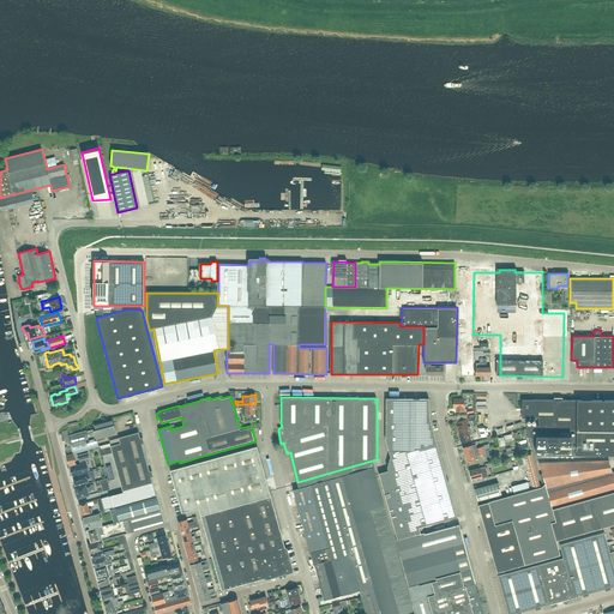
[(415,613),(482,613),(481,609),(482,609),(477,591),(476,591),(474,583),(475,583),(471,571),(471,569),(470,566),(461,530),(459,524),(425,534),(425,533),(422,527),(457,517),(451,493),(429,417),(429,398),(398,398),(386,398),(386,404),(386,440),(391,457),(390,457),(387,468),(389,471),(379,474),(390,510),(397,540),(396,540),(398,548),(399,551),(408,585),(409,585),(409,587),(415,613)]
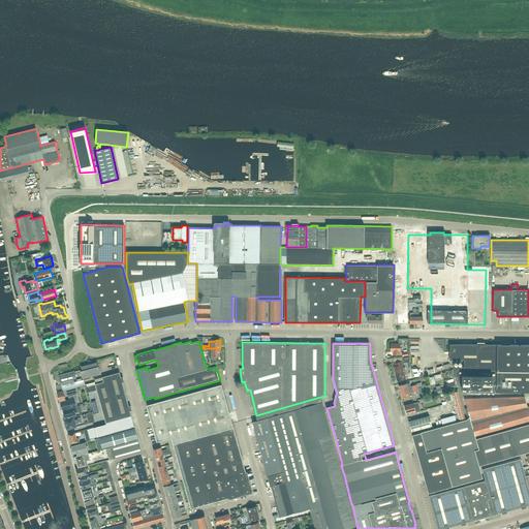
[(399,351),(400,348),(402,348),(402,344),(400,344),(400,343),(391,343),(391,351),(393,351),(393,354),(399,354),(399,351)]
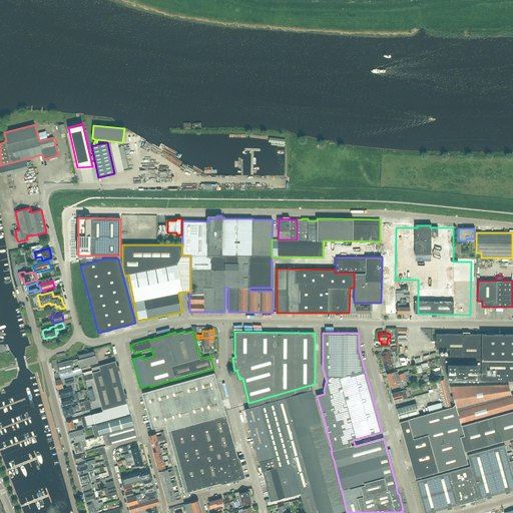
[(512,380),(512,334),(436,334),(436,349),(450,349),(450,355),(440,355),(448,380),(481,381),(481,380),(512,380)]
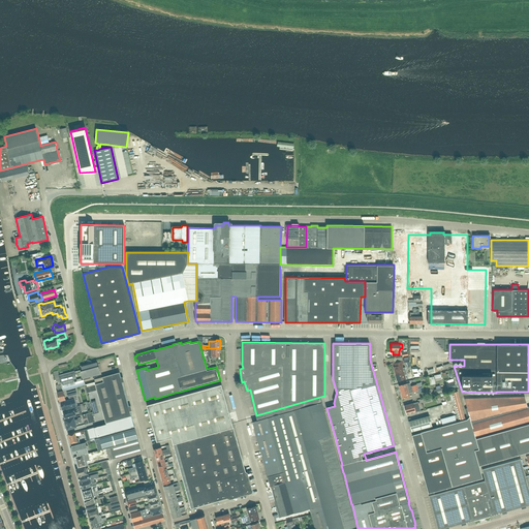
[(219,356),(220,348),(203,348),(203,351),(208,351),(208,354),(212,354),(211,360),(216,360),(216,356),(219,356)]
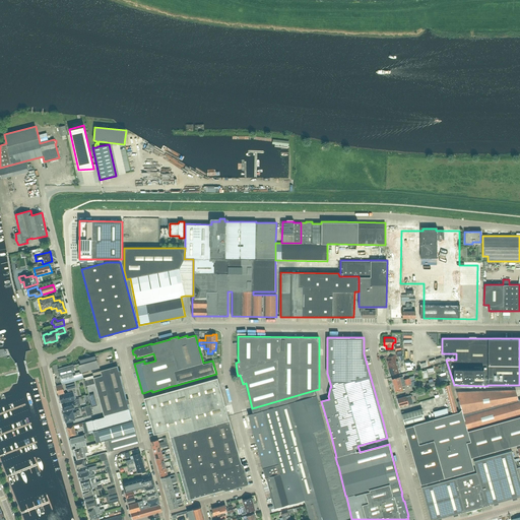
[(391,374),(399,372),(398,368),(397,368),(395,359),(397,359),(396,354),(388,358),(389,361),(387,361),(391,374)]
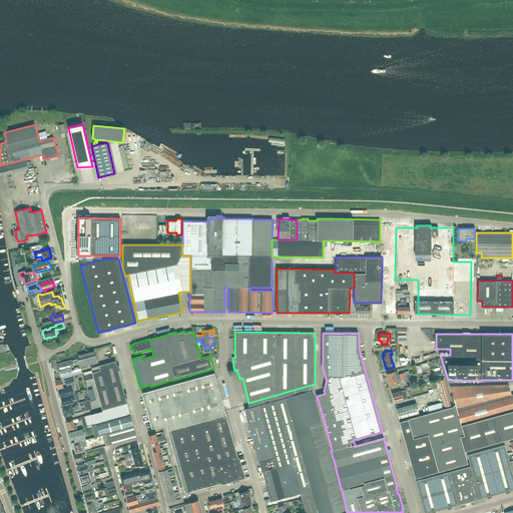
[(72,360),(58,364),(57,364),(58,369),(61,379),(62,380),(83,374),(81,369),(87,367),(87,365),(97,362),(95,356),(93,352),(79,356),(80,359),(72,361),(72,360)]
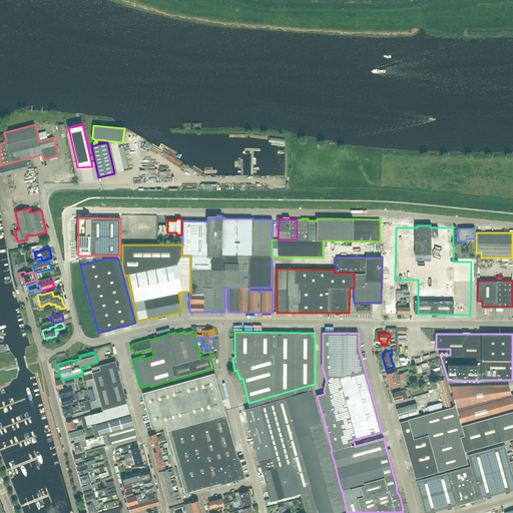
[(92,373),(94,379),(96,388),(102,410),(127,403),(116,361),(99,366),(100,371),(92,373)]
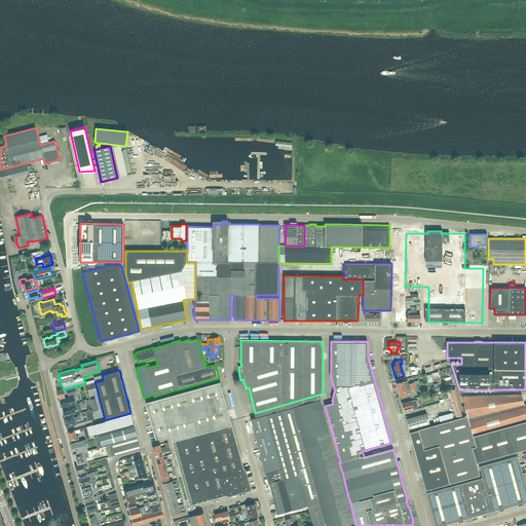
[(57,384),(57,387),(59,387),(60,387),(60,389),(57,390),(60,399),(65,398),(63,389),(64,389),(63,388),(60,378),(57,379),(58,382),(57,382),(57,384)]
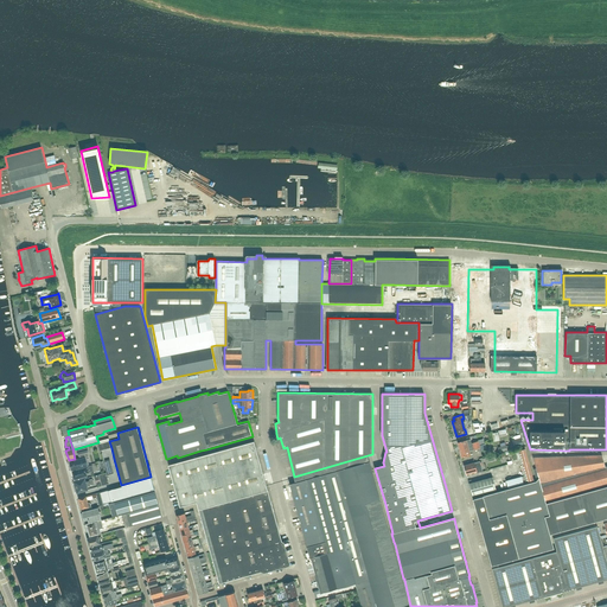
[(460,449),(472,446),(472,443),(471,439),(466,440),(458,442),(460,449)]
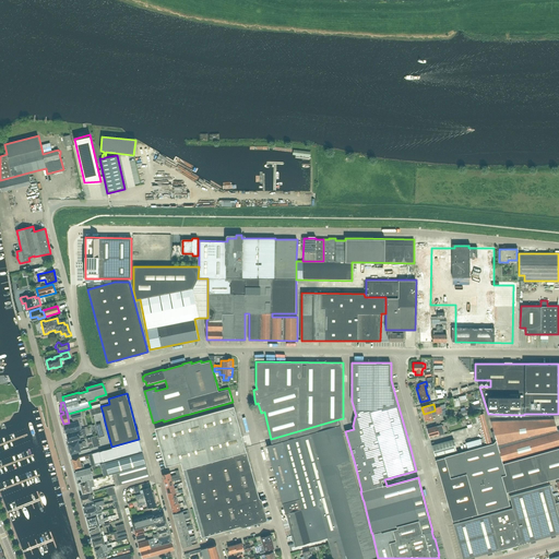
[(103,413),(100,406),(90,409),(92,415),(103,413)]
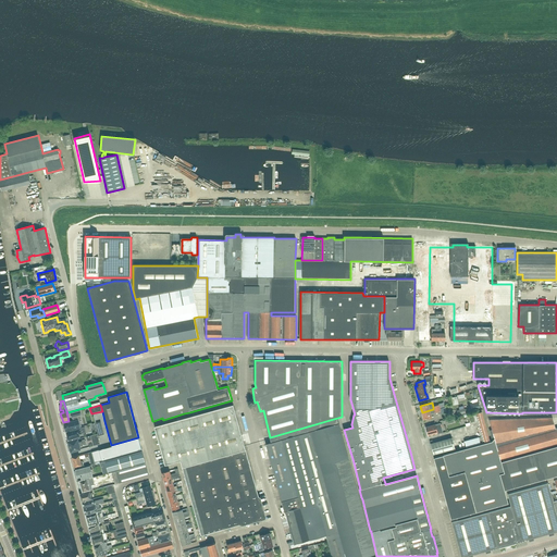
[(183,467),(194,507),(201,535),(239,524),(264,517),(259,496),(234,405),(190,417),(155,426),(158,438),(165,466),(181,461),(183,467)]
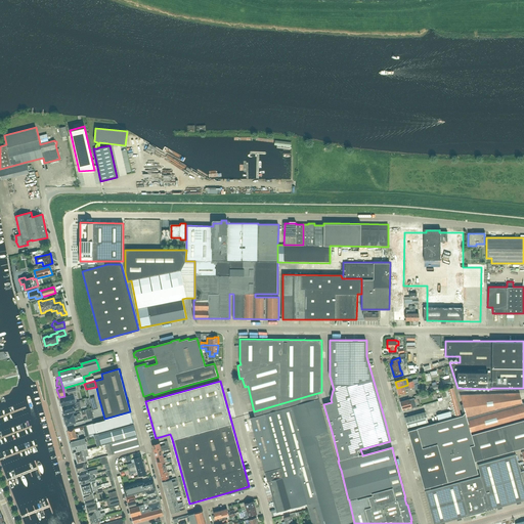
[(437,384),(436,385),(435,382),(432,383),(432,385),(430,386),(431,391),(438,389),(437,384)]
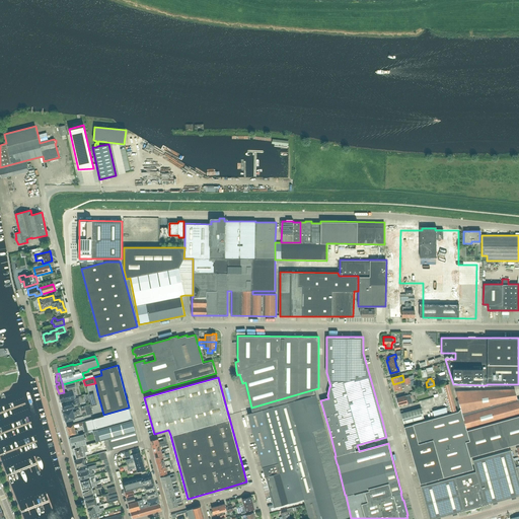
[(410,380),(403,381),(393,384),(394,391),(402,389),(401,385),(411,383),(410,380)]
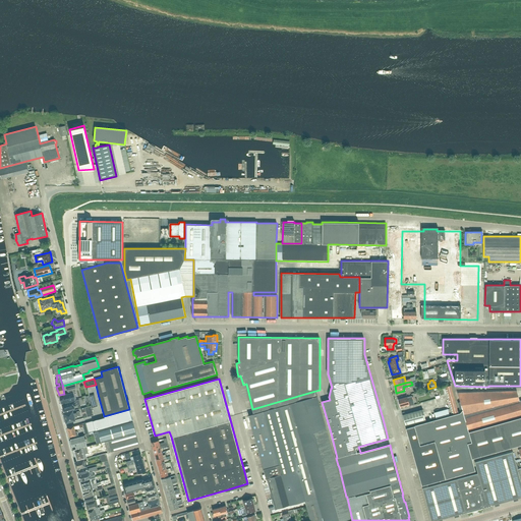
[(447,408),(449,414),(458,411),(450,385),(444,387),(449,408),(447,408)]
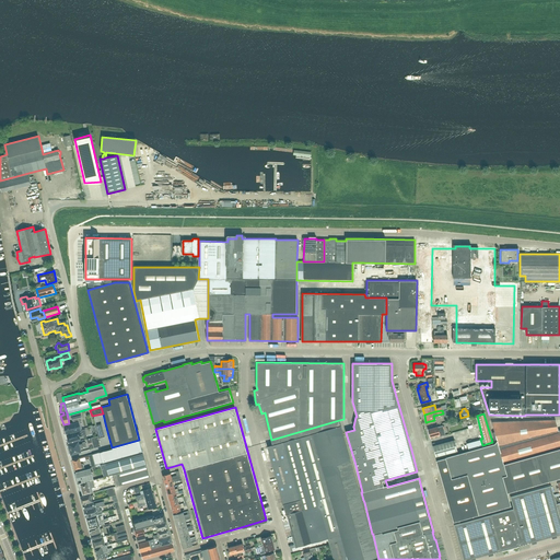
[(67,434),(81,431),(79,422),(78,418),(72,420),(73,423),(65,426),(67,434)]
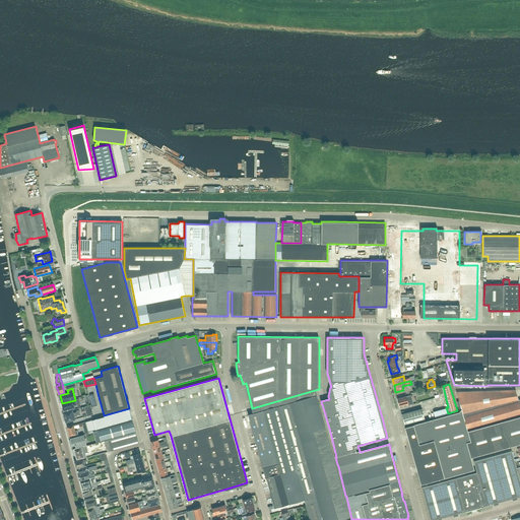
[(310,519),(340,519),(350,517),(343,490),(315,390),(252,408),(253,413),(248,414),(263,468),(265,478),(266,477),(274,508),(274,509),(275,508),(300,502),(305,500),(310,519)]
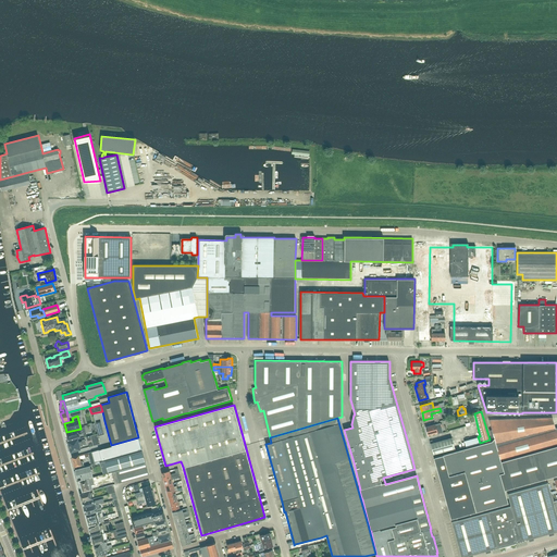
[(556,426),(555,428),(552,418),(489,419),(491,429),(489,430),(492,441),(433,458),(450,519),(475,511),(475,512),(508,503),(505,490),(556,474),(556,426)]
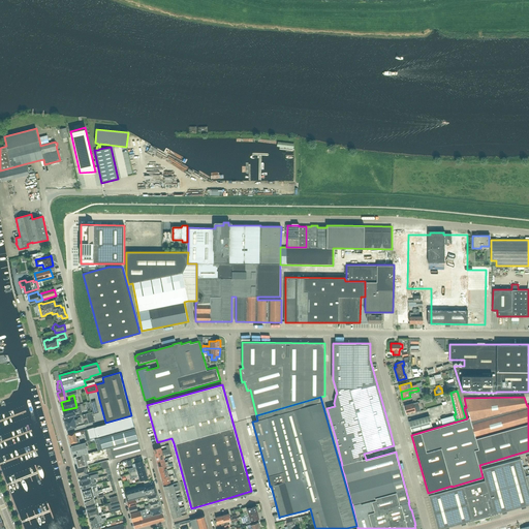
[(404,405),(406,413),(415,411),(415,412),(421,411),(418,402),(404,405)]
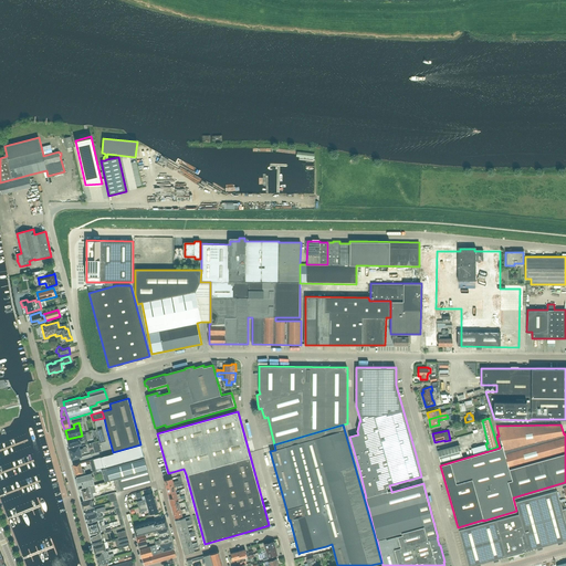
[(82,436),(67,439),(70,448),(82,444),(81,441),(83,441),(82,436)]
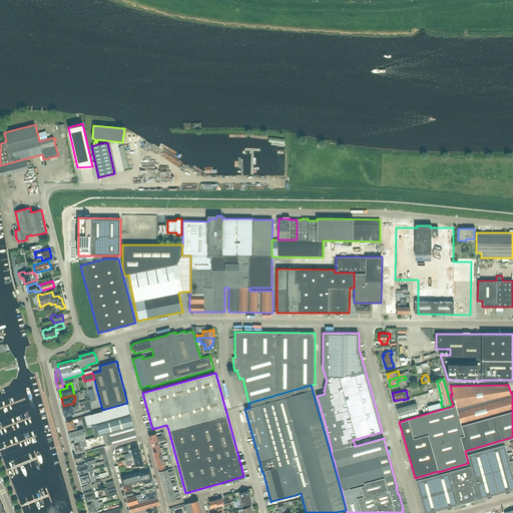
[(92,409),(90,402),(90,400),(84,402),(86,411),(92,409)]
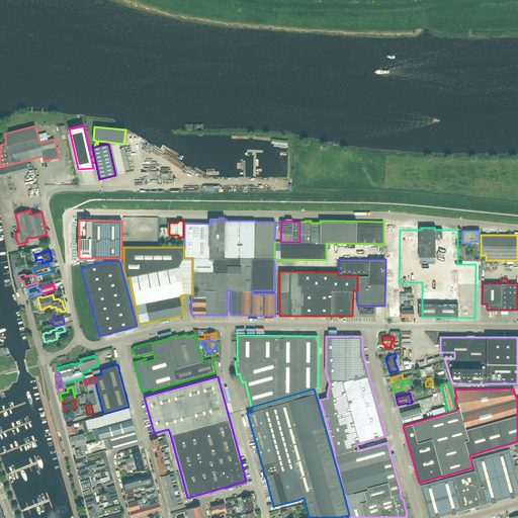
[(85,420),(86,424),(88,430),(132,418),(128,409),(128,407),(103,414),(104,415),(85,420)]
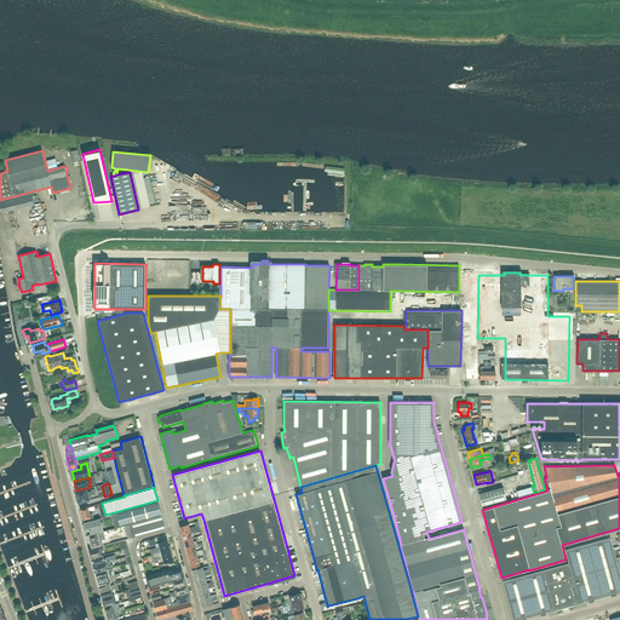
[(482,505),(506,499),(503,487),(482,493),(481,491),(478,491),(478,494),(482,505)]
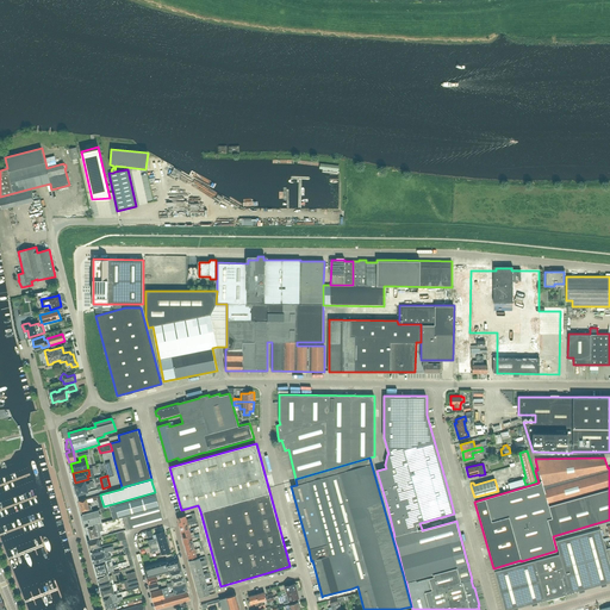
[(509,490),(526,485),(523,479),(508,484),(509,490)]
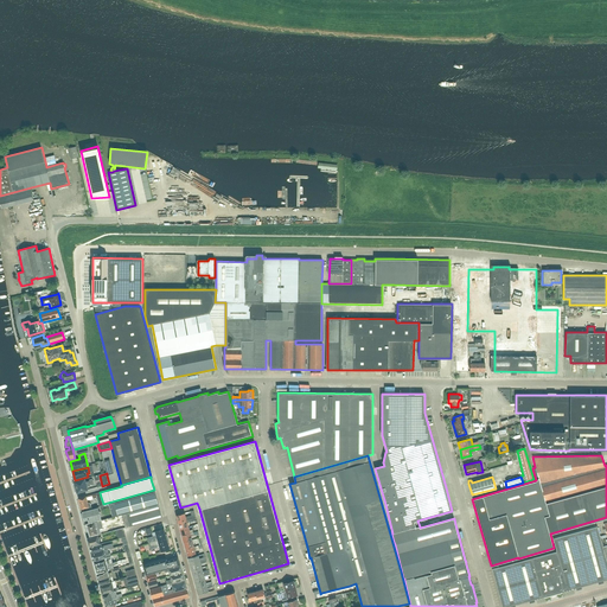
[(87,486),(94,485),(93,480),(85,483),(84,479),(75,481),(77,493),(88,490),(87,486)]
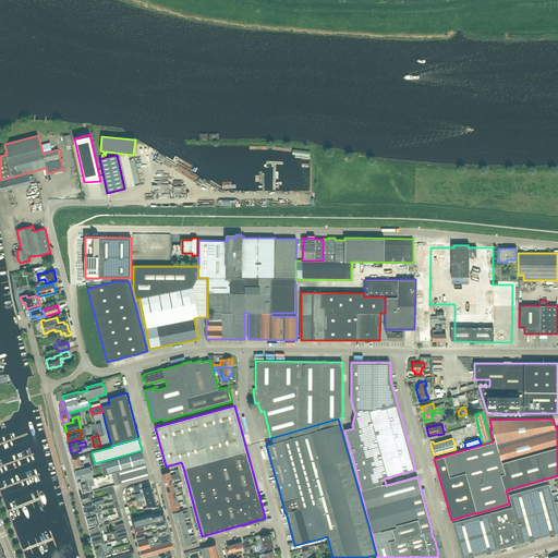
[(117,472),(146,464),(143,452),(106,462),(109,474),(112,473),(117,472)]
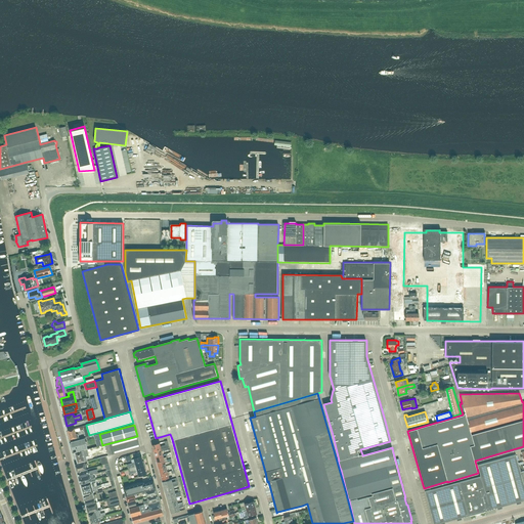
[(75,440),(76,440),(80,439),(78,433),(77,434),(75,429),(69,430),(71,439),(75,438),(75,440)]
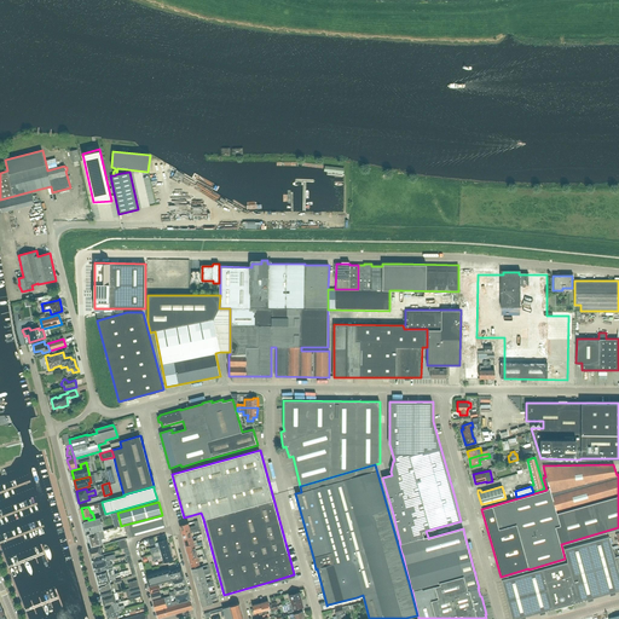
[(162,515),(129,524),(133,537),(166,528),(162,515)]
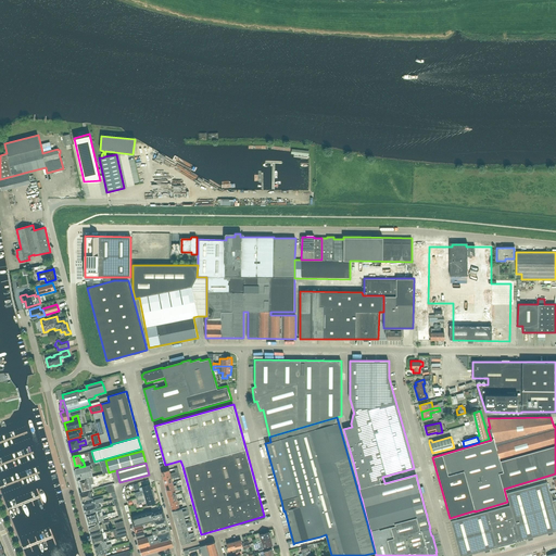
[(90,465),(85,466),(80,467),(80,468),(76,469),(78,477),(84,475),(85,478),(92,476),(91,471),(92,471),(92,470),(92,469),(91,469),(91,468),(90,465)]
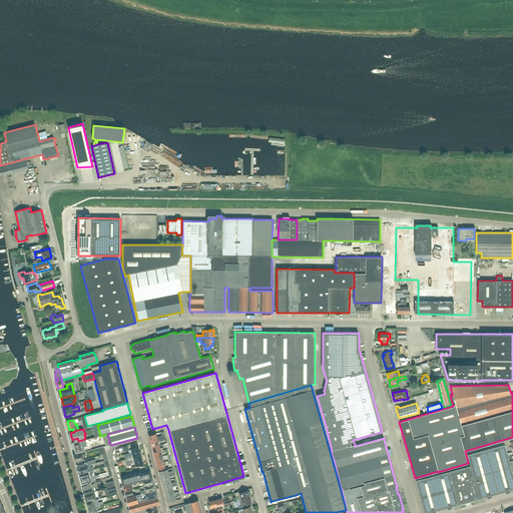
[(161,436),(157,437),(156,434),(149,436),(151,442),(164,438),(165,437),(163,431),(160,432),(161,436)]
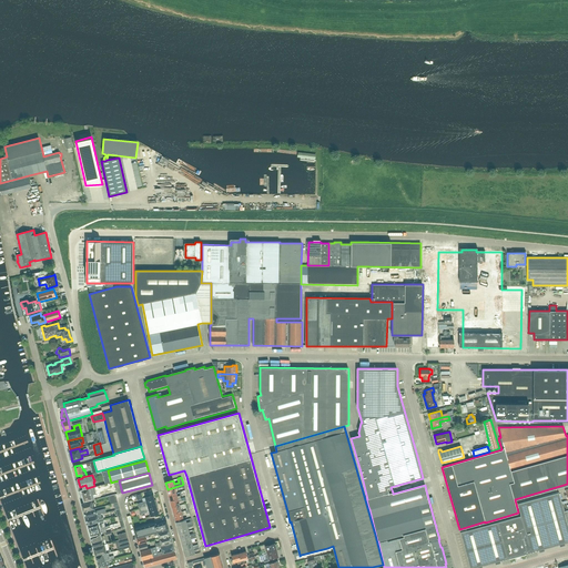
[(175,489),(183,487),(182,485),(168,489),(169,496),(176,494),(175,489)]
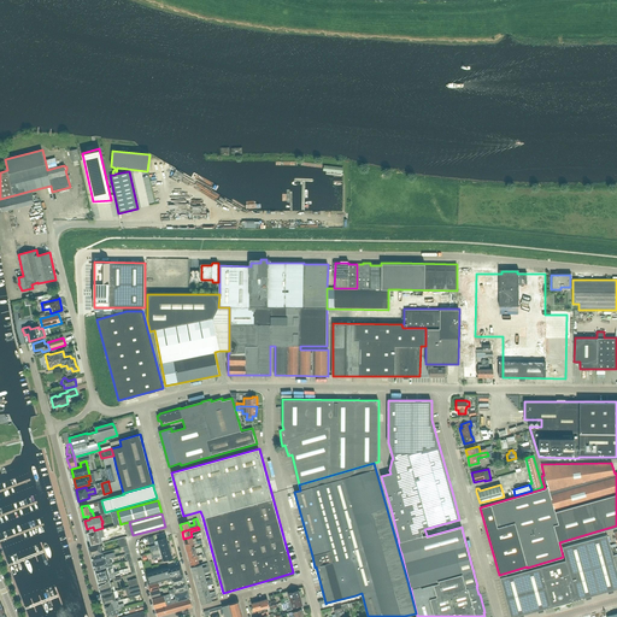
[(92,545),(103,541),(99,530),(88,533),(87,534),(88,538),(89,538),(90,538),(92,545)]
